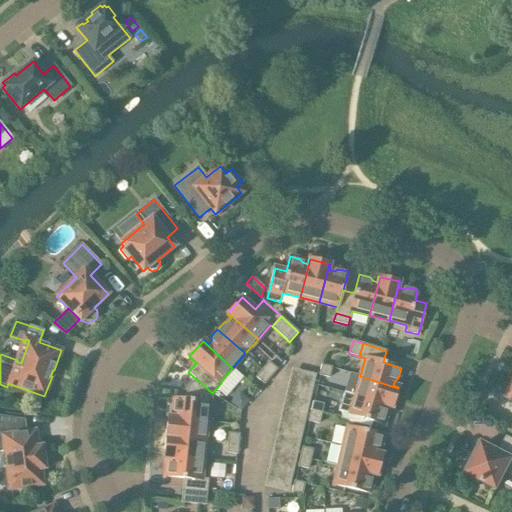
[(271,376),(277,369),(269,362),(263,370),(271,376)]
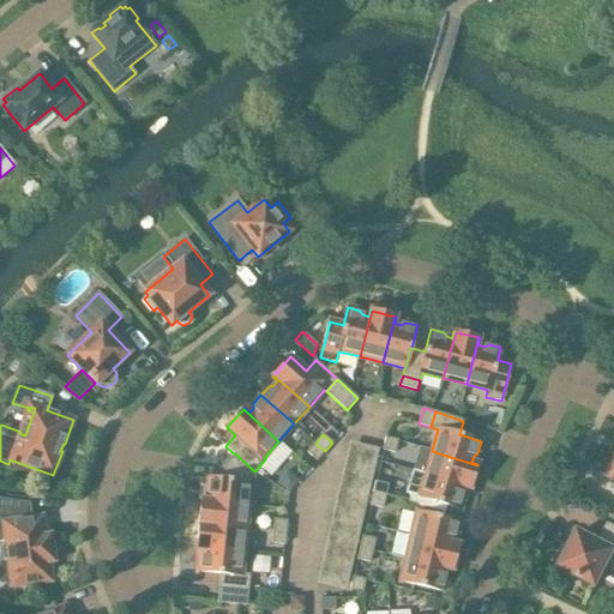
[(398,440),(386,438),(383,450),(395,452),(398,440)]
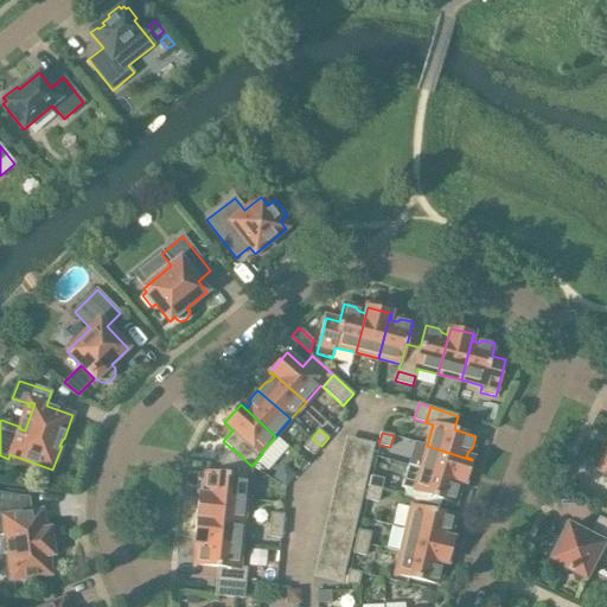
[(315,575),(345,581),(376,442),(347,435),(315,575)]
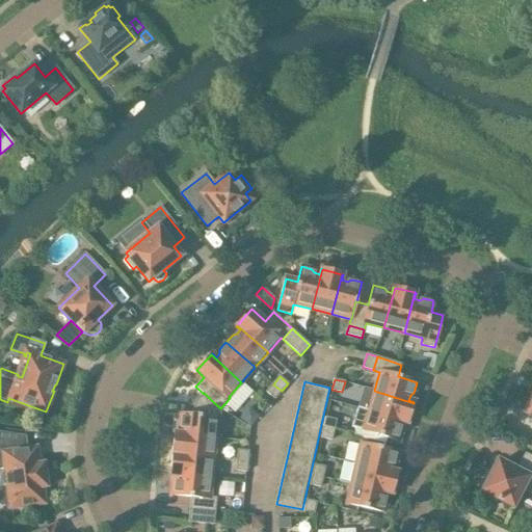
[(282,391),(273,384),(266,392),(275,399),(282,391)]
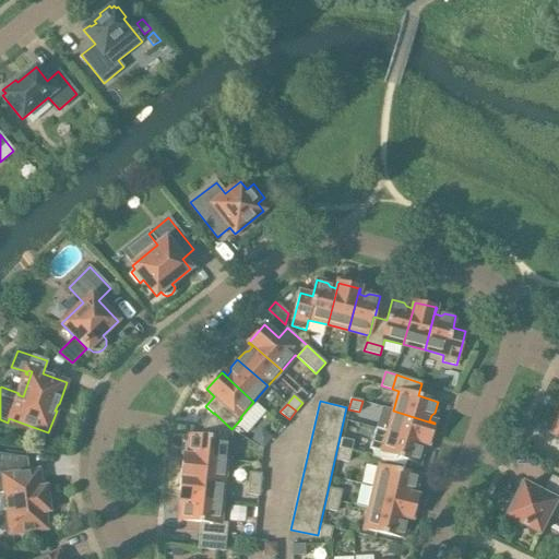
[(435,424),(393,411),(387,431),(428,444),(435,424)]
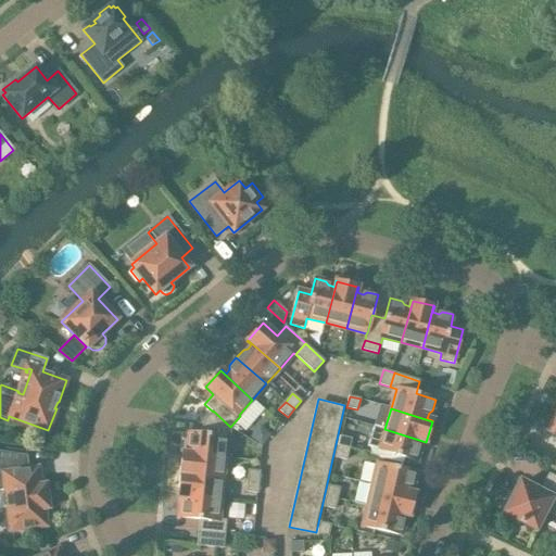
[(230,427),(213,411),(213,412),(204,421),(203,433),(188,432),(187,443),(189,446),(188,453),(182,452),(182,453),(225,458),(227,438),(229,438),(230,427)]
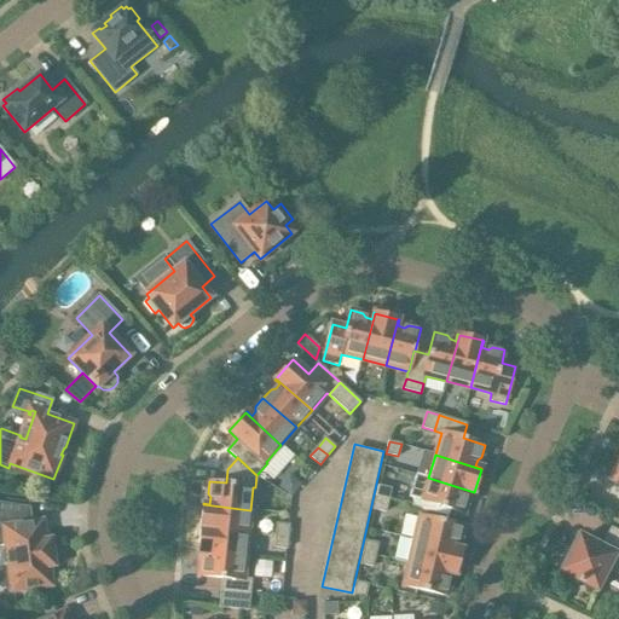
[(474,493),(474,492),(428,478),(416,474),(410,497),(414,498),(412,507),(447,515),(450,509),(464,514),(468,502),(466,497),(468,491),(474,493)]
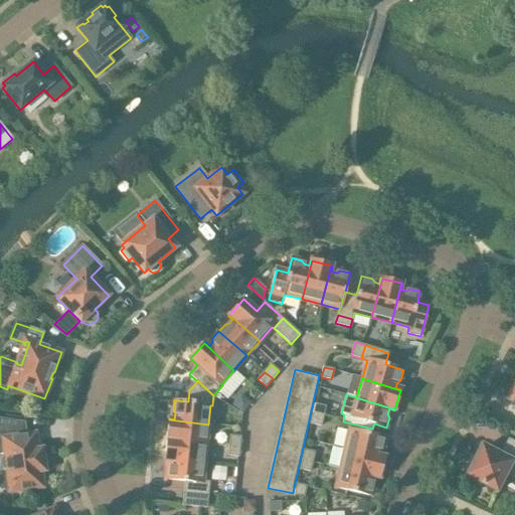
[(323,416),(325,406),(315,404),(313,413),(323,416)]
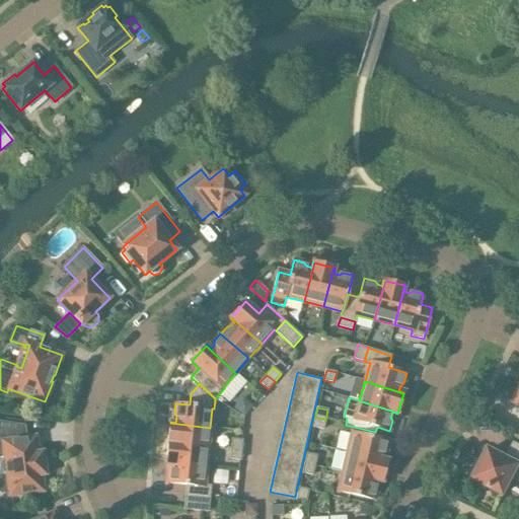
[(325,420),(315,417),(313,427),(323,430),(325,420)]
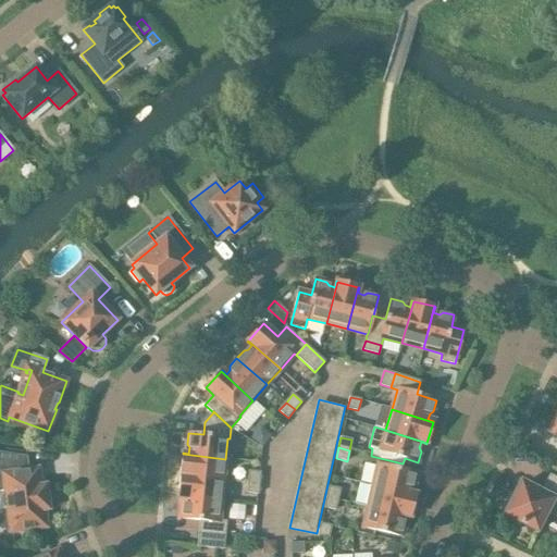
[(0,453),(0,486),(5,487),(8,511),(3,514),(0,519),(1,524),(4,529),(11,530),(11,532),(46,527),(44,510),(49,509),(46,485),(40,486),(38,469),(28,470),(26,457),(0,453)]
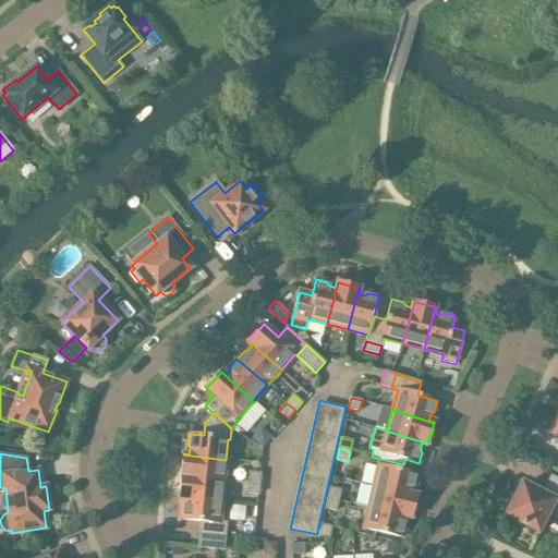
[(226,460),(183,455),(181,476),(225,481),(226,460)]
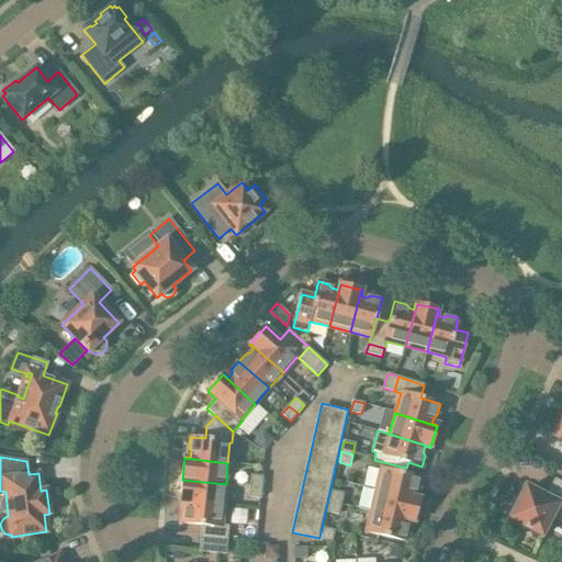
[(377,490),(419,499),(419,498),(414,497),(415,492),(418,489),(422,478),(381,469),(377,490)]
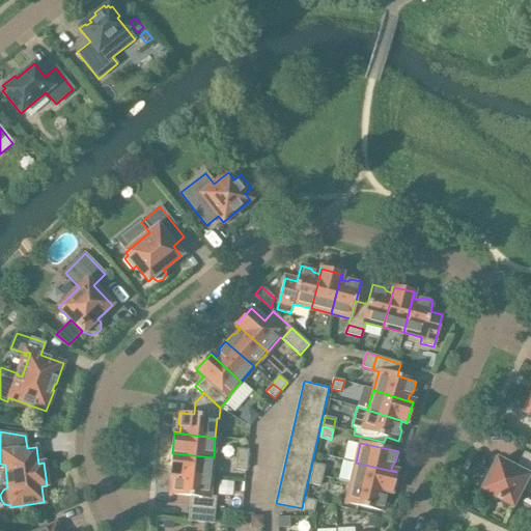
[(236,459),(247,460),(248,450),(238,449),(236,459)]
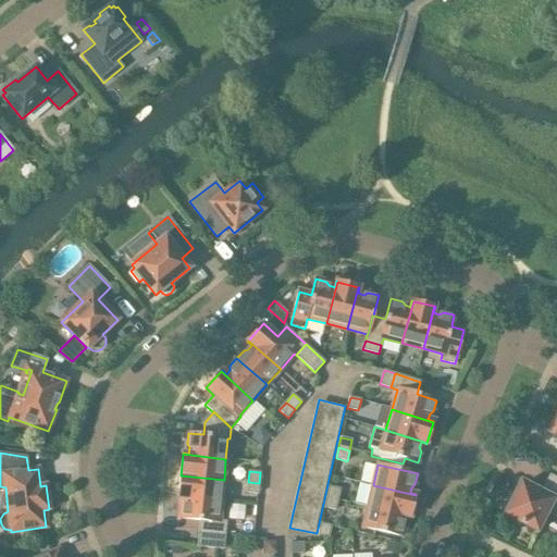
[(224,480),(181,475),(178,496),(222,500),(224,480)]
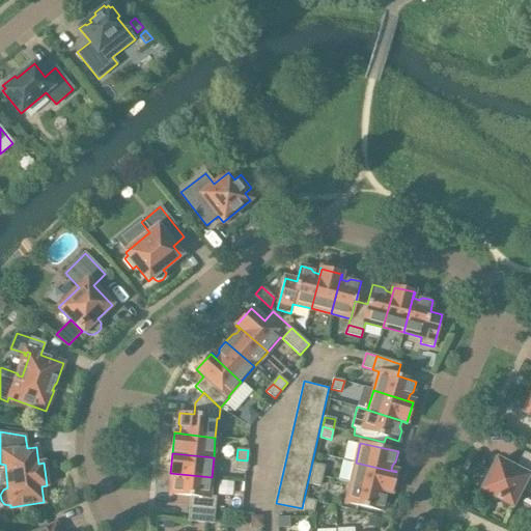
[(487,472),(481,485),(485,487),(484,490),(514,506),(524,488),(530,492),(530,455),(527,453),(519,469),(500,459),(493,474),(487,472)]
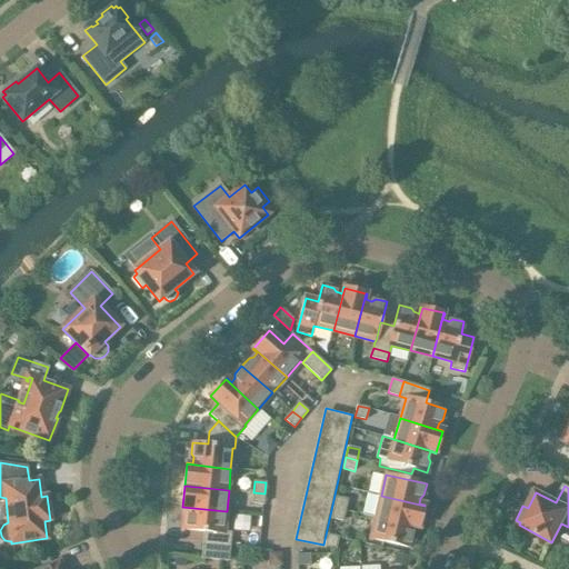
[(253,492),(252,503),(263,505),(265,493),(253,492)]
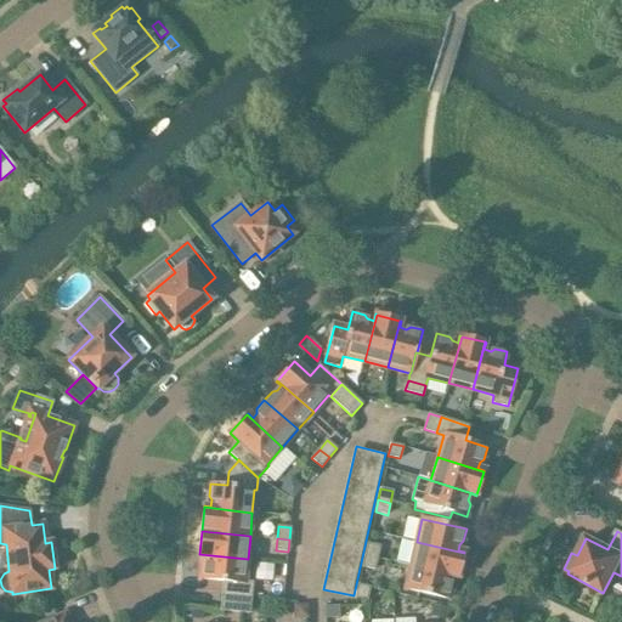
[(411,565),(458,576),(464,553),(417,542),(411,565)]
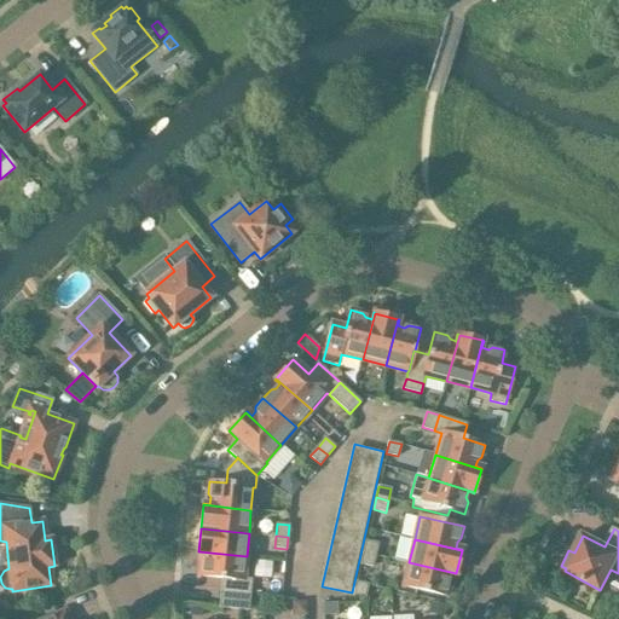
[(363,553),(376,555),(379,544),(366,541),(363,553)]
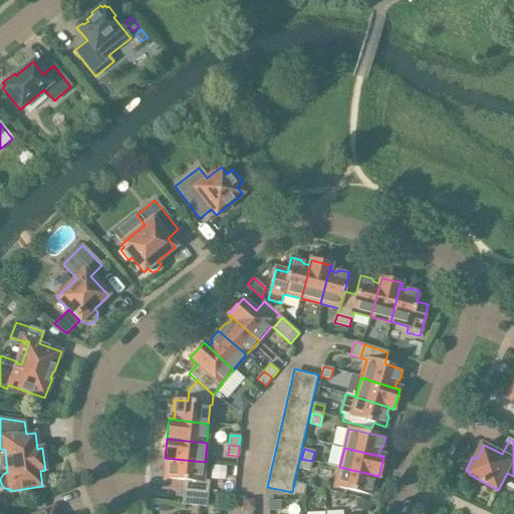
[(205,462),(165,458),(165,459),(170,460),(170,465),(167,468),(166,478),(185,480),(184,492),(208,494),(209,481),(203,481),(205,462)]
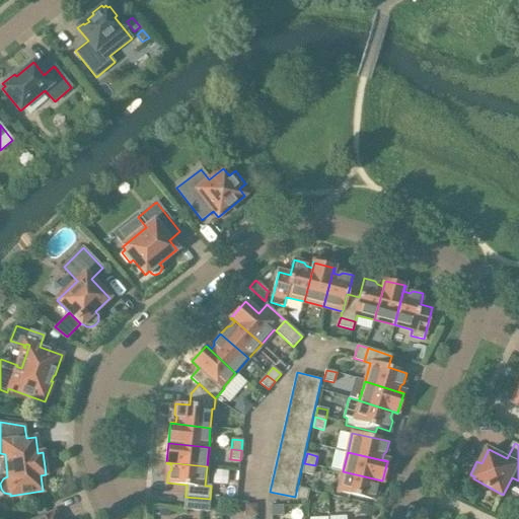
[(312,475),(315,465),(304,463),(302,473),(312,475)]
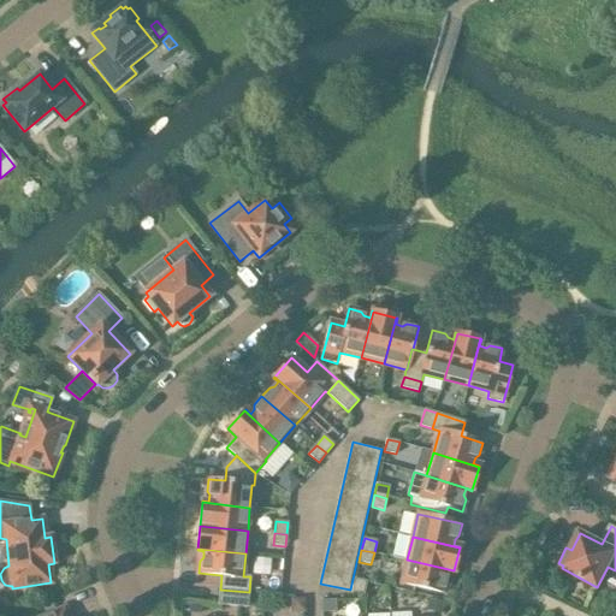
[(407,560),(402,584),(445,593),(448,581),(445,576),(448,570),(454,572),(454,570),(407,560)]
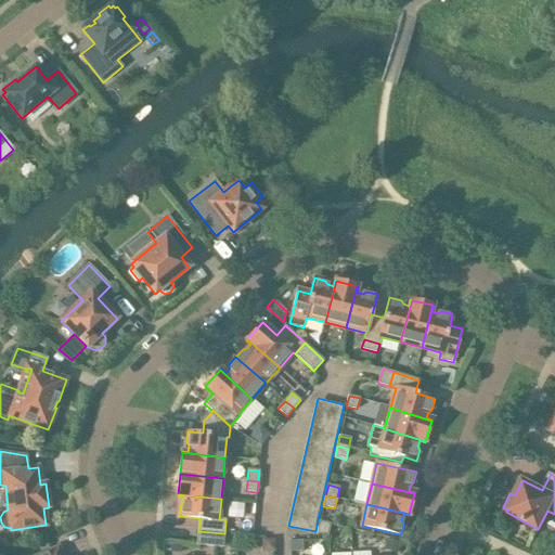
[(320,521),(317,532),(327,536),(330,524),(320,521)]
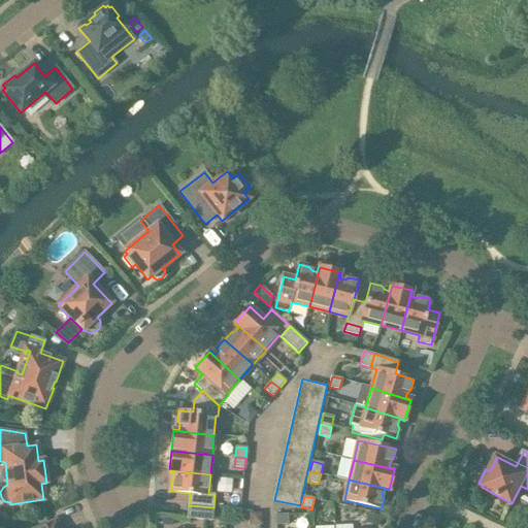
[(213,507),(189,505),(188,518),(211,521),(213,507)]
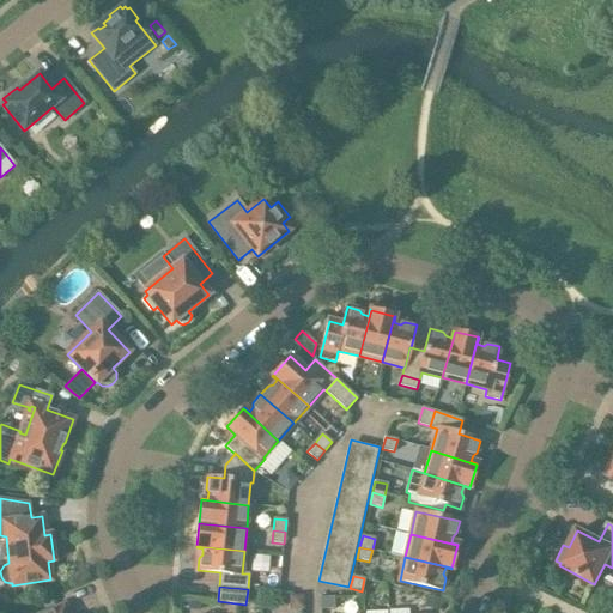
[(320,598),(321,610),(334,610),(333,596),(320,598)]
